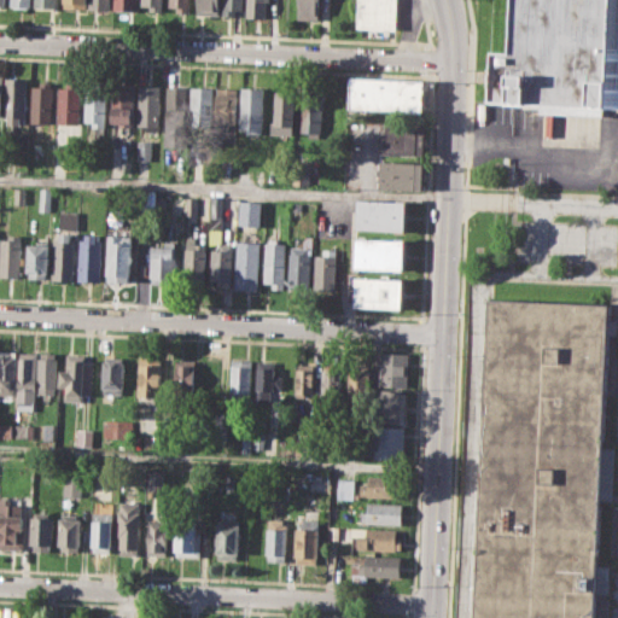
[(110,0),(88,0),(88,10),(111,10),(110,0)]
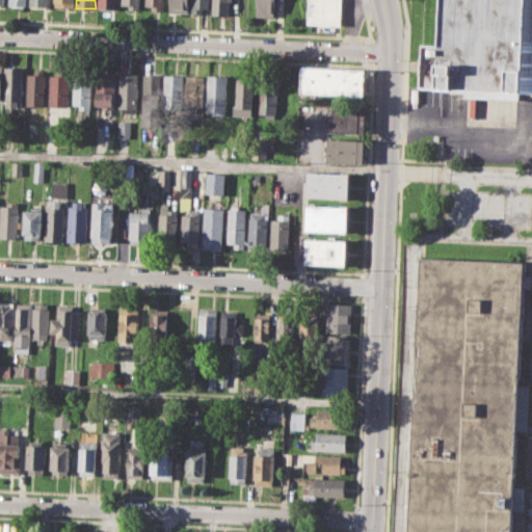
[(99,0),(99,8),(120,9),(120,0),(99,0)]
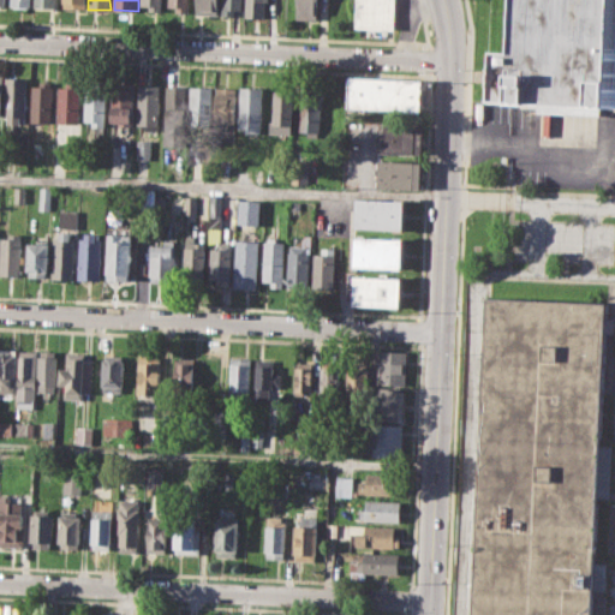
[(143,0),(161,0),(161,12),(148,12),(148,4),(143,4),(143,0)]
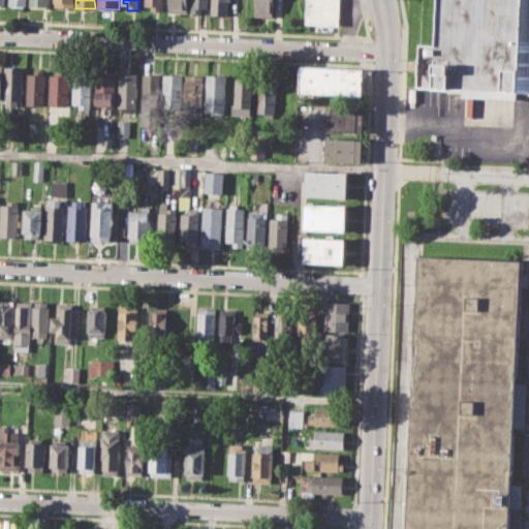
[(144,5),(144,0),(162,0),(162,11),(151,11),(152,5),(144,5)]
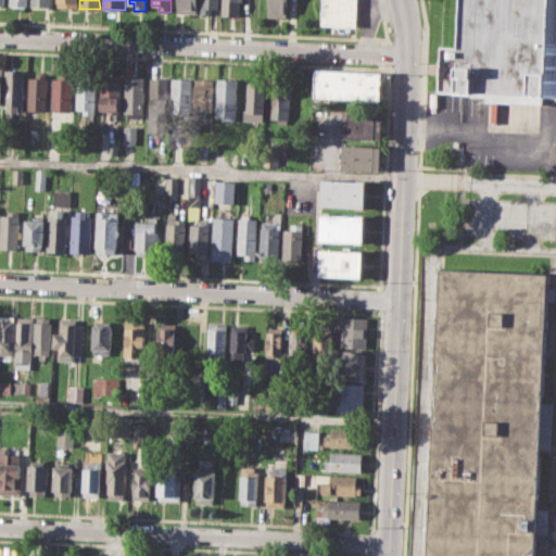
[(177,12),(177,0),(197,0),(197,12),(177,12)]
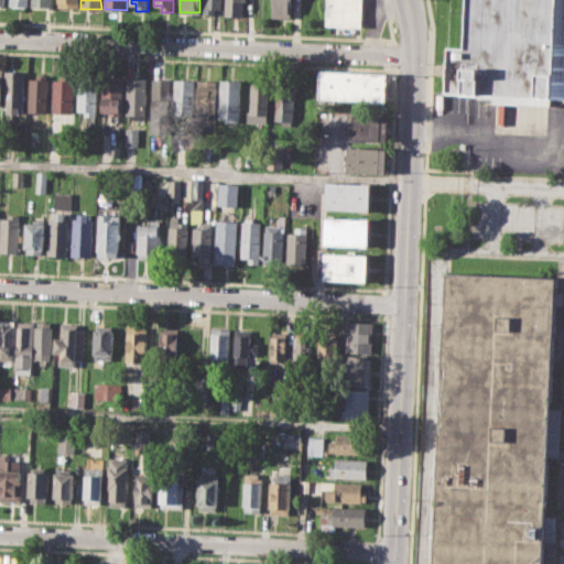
[(204,13),(204,0),(221,0),(221,8),(215,8),(214,13),(204,13)]
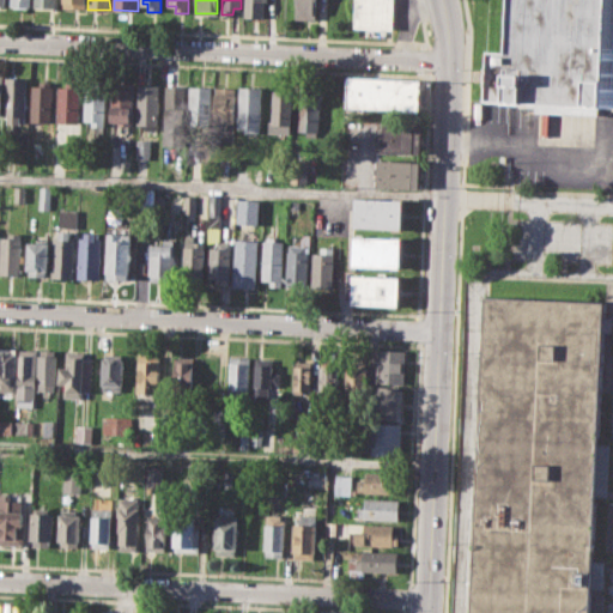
[(246,16),(246,0),(262,0),(262,17),(246,16)]
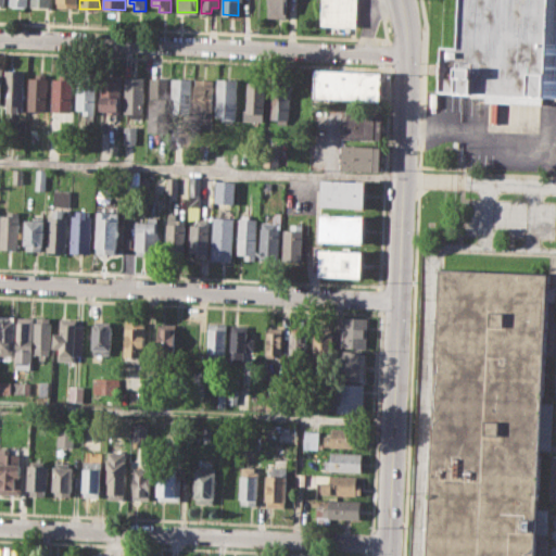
[(269,0),(269,17),(286,17),(286,0),(269,0)]
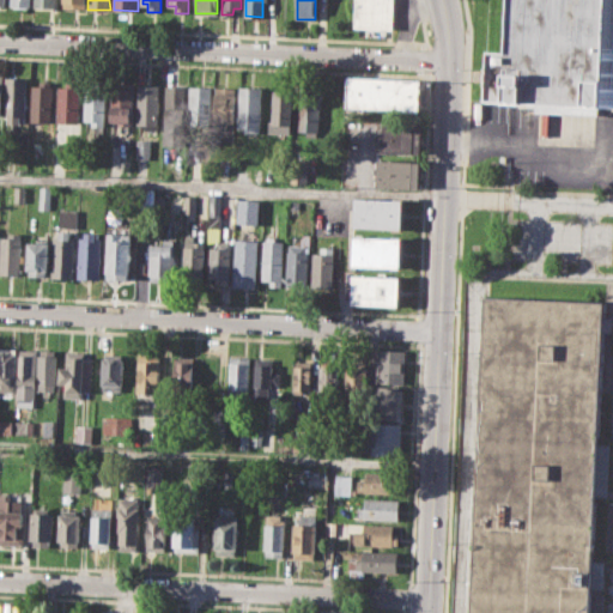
[(356,0),(356,30),(393,31),(393,0),(356,0)]
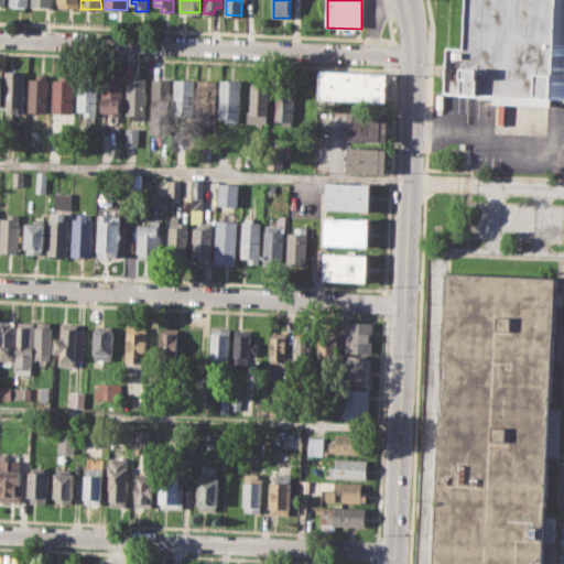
[(461,96),(563,100),(563,0),(485,0),(483,47),(463,46),(461,96)]
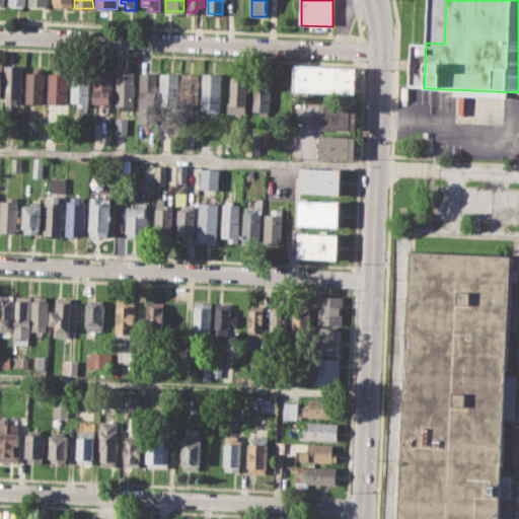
[(5,64),(21,65),(20,103),(4,103),(5,64)]
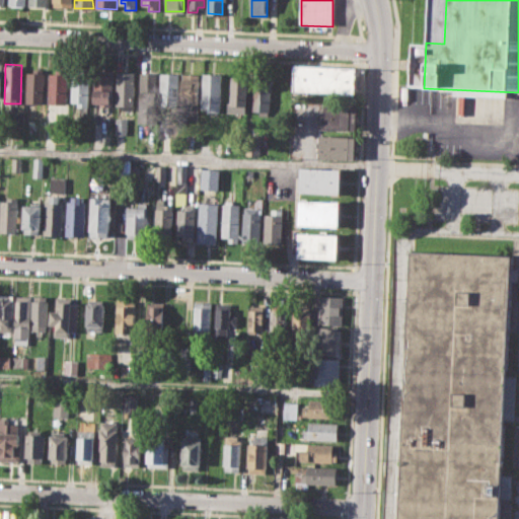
[(294,64),(356,68),(355,94),(292,90),(294,64)]
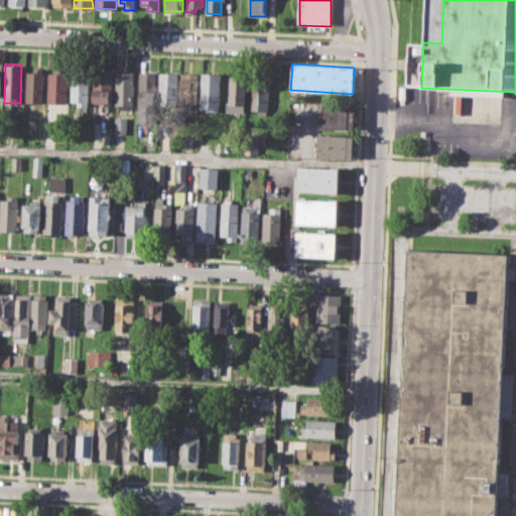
[(32,68),(44,68),(44,103),(25,103),(26,72),(32,72),(32,68)]
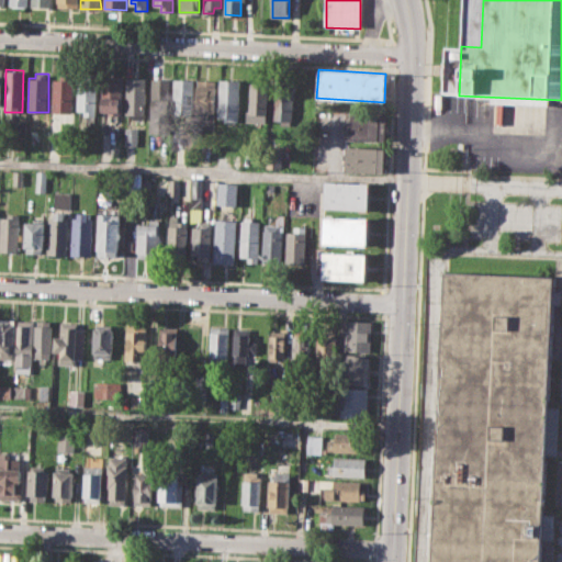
[(53,80),(59,80),(59,74),(72,74),(71,112),(52,111),(53,80)]
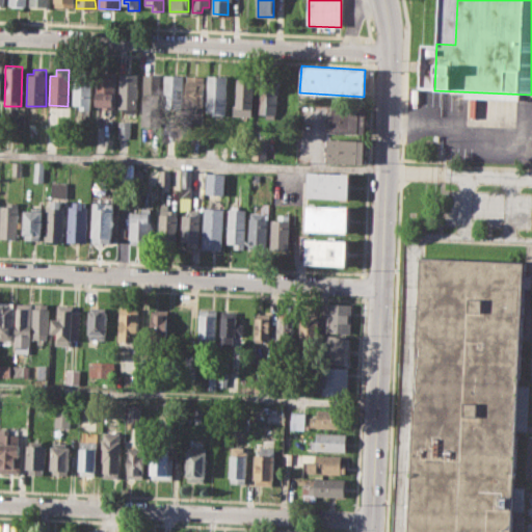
[(73,70),(91,70),(90,109),(79,108),(79,104),(73,104),(73,70)]
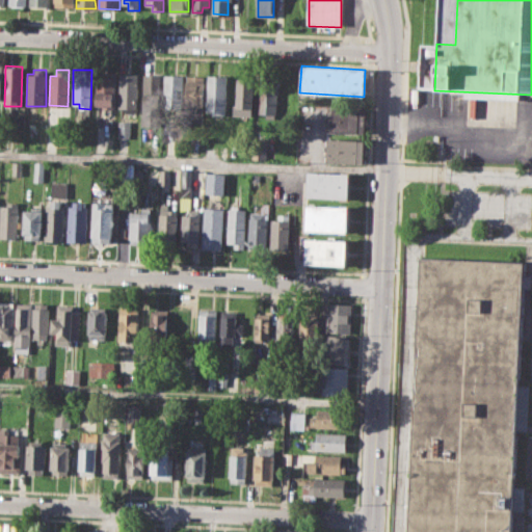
[(95,71),(115,72),(114,110),(101,110),(102,106),(94,105),(95,71)]
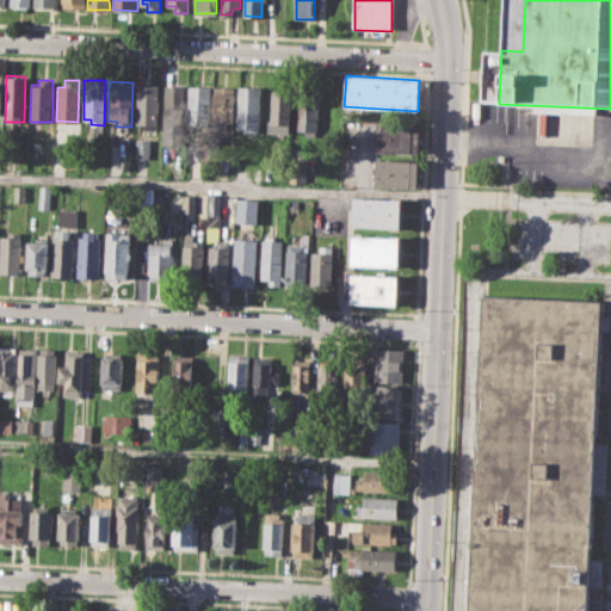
[(137,82),(156,84),(156,124),(137,124),(137,82)]
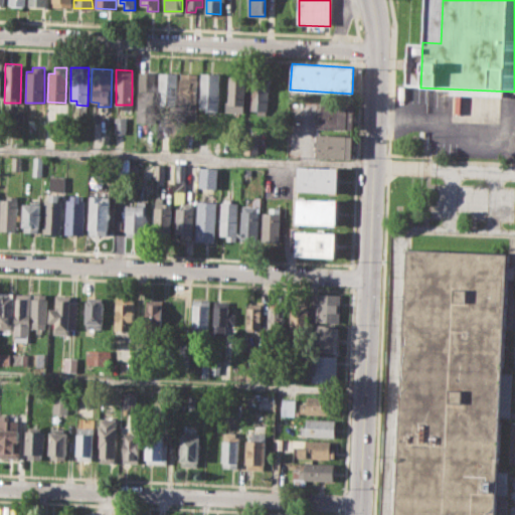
[(138,70),(156,71),(155,103),(137,102),(138,70)]
